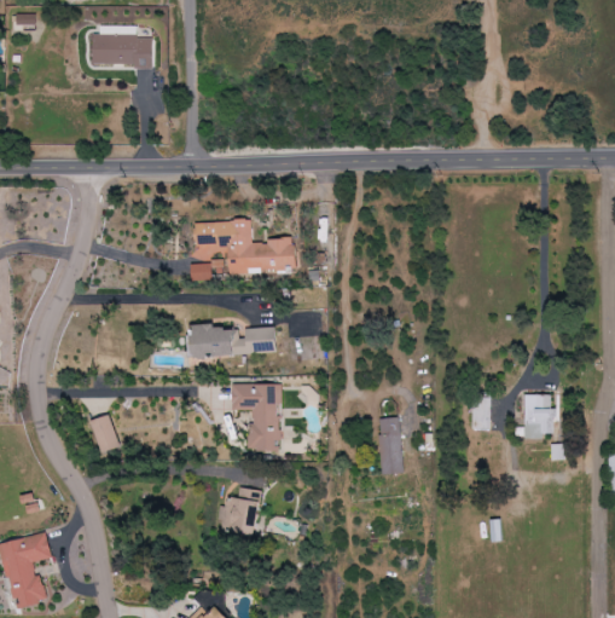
[(34,12),(15,13),(15,24),(34,23),(34,12)]
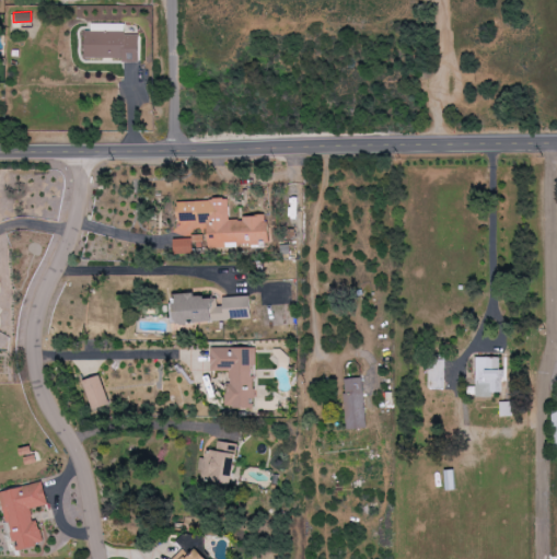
[(122,31),(122,23),(90,22),(90,30),(122,31)]
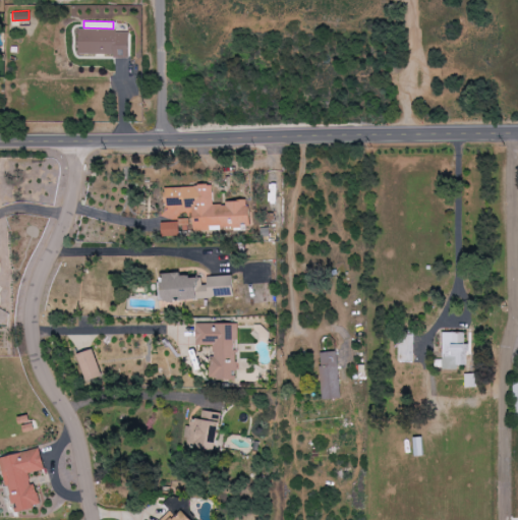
[(78,29),(77,54),(127,55),(128,30),(78,29)]
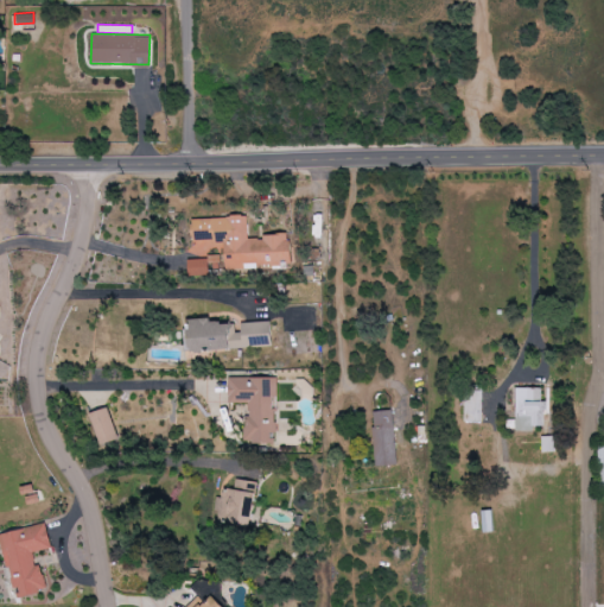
[(288,263),(287,235),(246,236),(246,216),(191,217),(191,241),(223,241),(223,270),(241,269),(241,264),(288,263)]
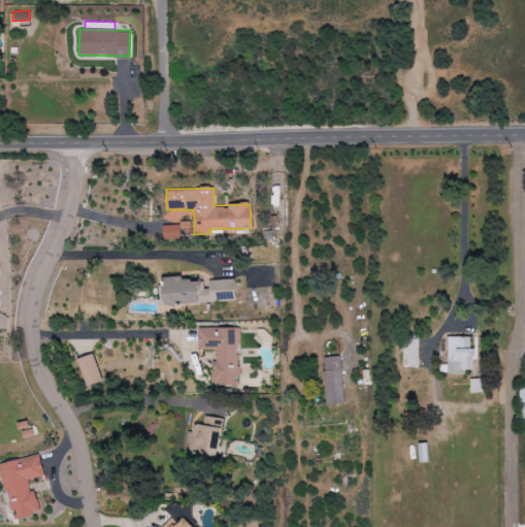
[(191,233),(191,222),(161,223),(162,238),(177,237),(177,229),(187,229),(187,233),(191,233)]
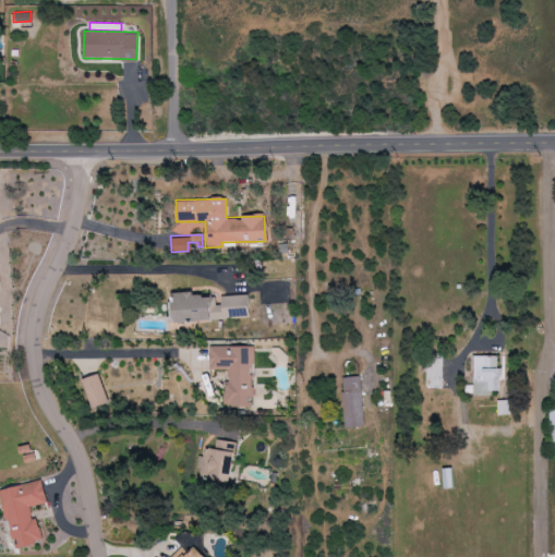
[(249,316),(248,294),(216,295),(194,297),(194,291),(168,293),(170,322),(249,316)]
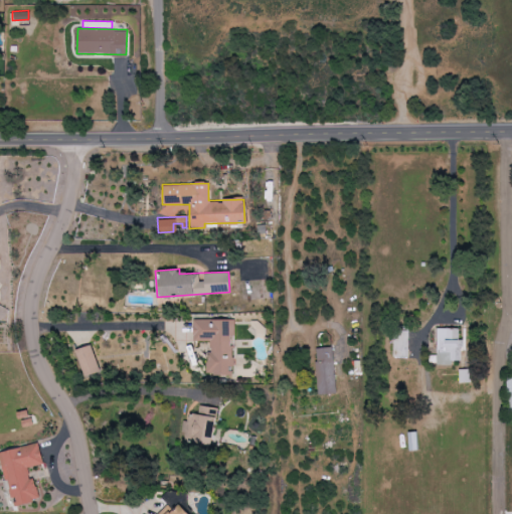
[(232,319),(193,319),(193,341),(210,341),(210,376),(233,376),(232,319)]
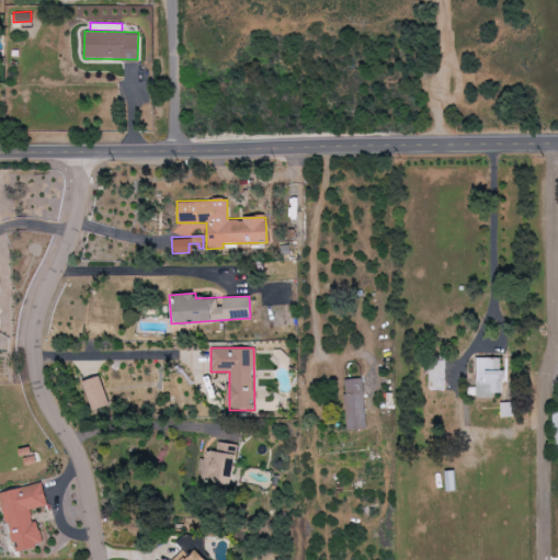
[(501,357),(476,357),(476,398),(492,397),(492,392),(501,392),(501,357)]
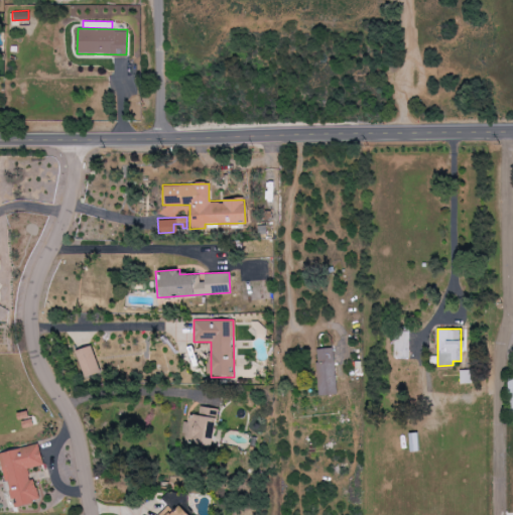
[(407,357),(408,332),(393,332),(392,357),(407,357)]
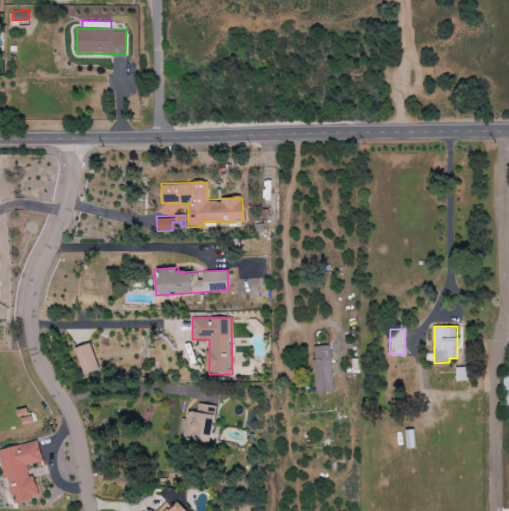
[(75,347),(82,374),(98,370),(91,343),(75,347)]
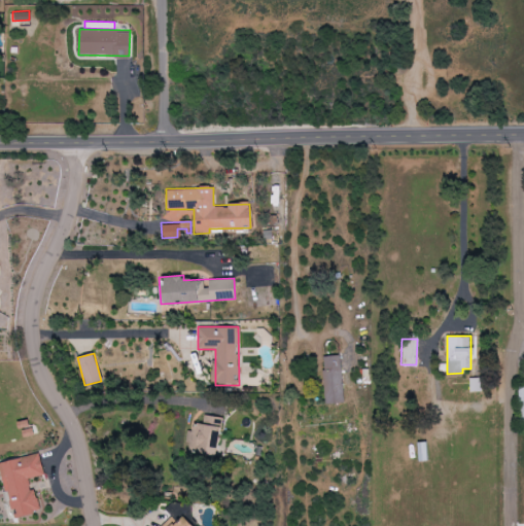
[(325,404),(344,401),(339,354),(320,356),(325,404)]
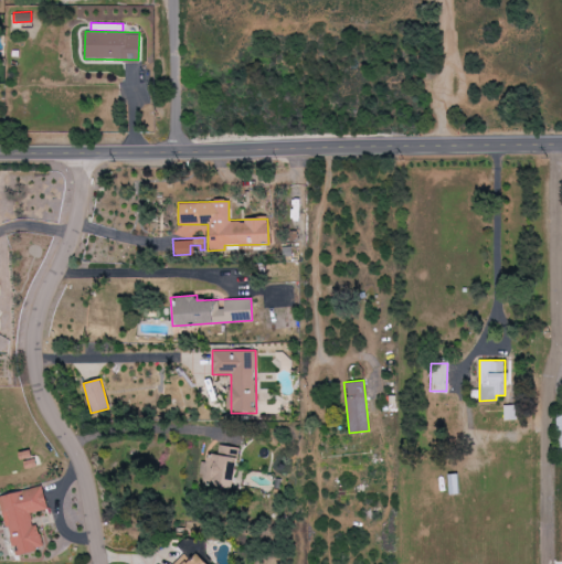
[(516,405),(502,405),(502,419),(516,419),(516,405)]
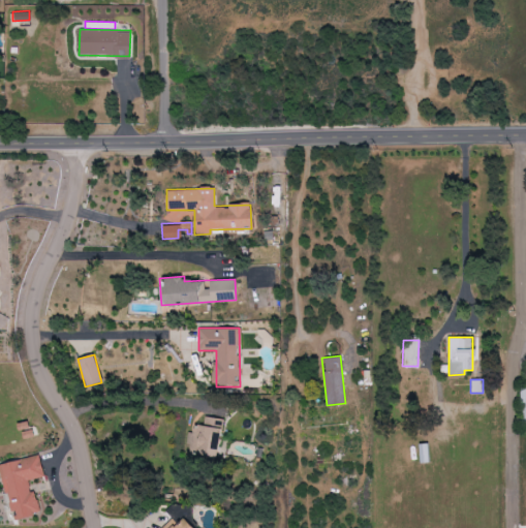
[(419,444),(420,463),(429,462),(428,443),(419,444)]
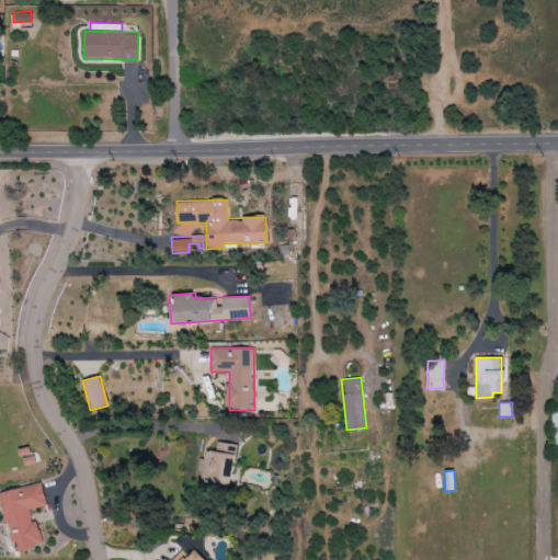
[(0,501),(9,543),(14,541),(16,550),(40,545),(32,507),(46,504),(42,482),(0,491),(0,501)]
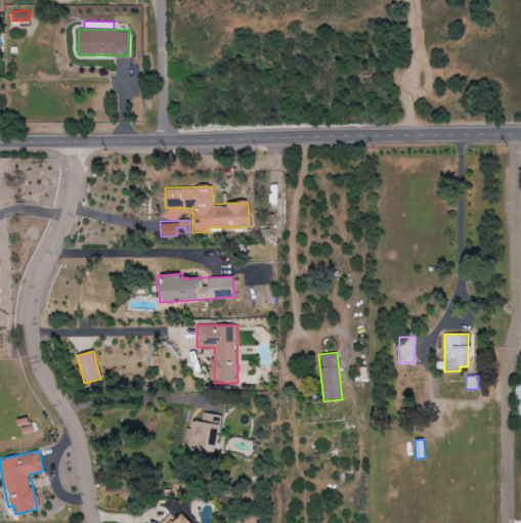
[(160,522),(198,522),(173,497),(164,506),(171,513),(160,522)]
